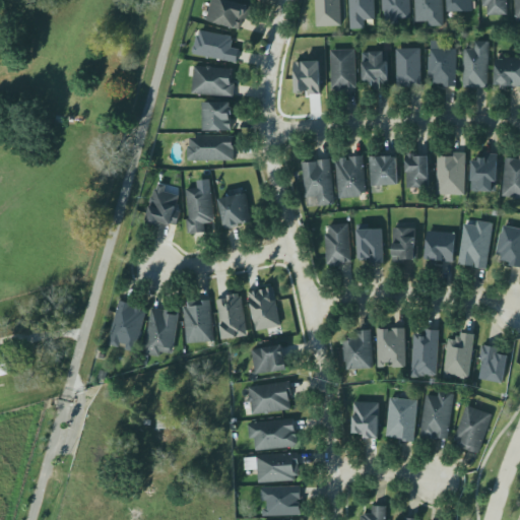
[(209,0),(204,18),(241,30),(249,4),(235,0),(209,0)]
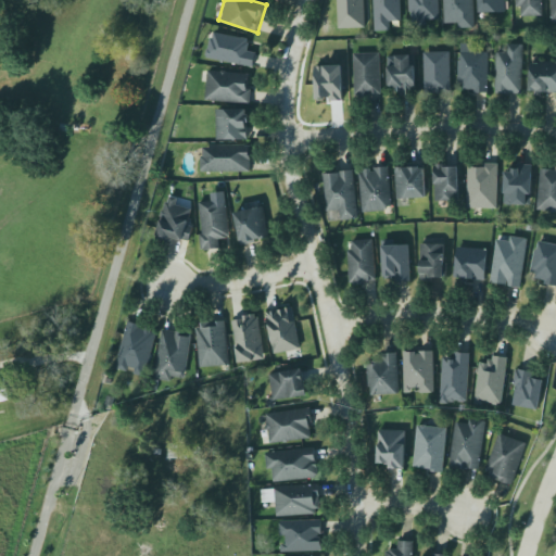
[(337,0),(363,0),(365,28),(339,29),(337,0)]
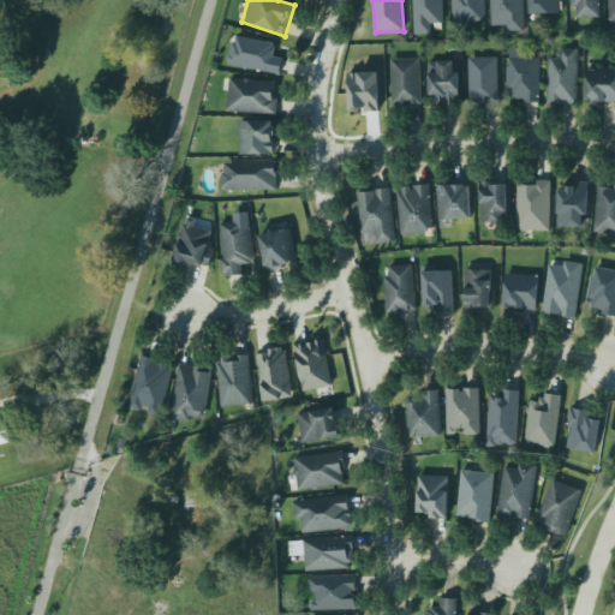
[(412,0),(415,35),(431,34),(431,24),(443,23),(442,0),(412,0)]
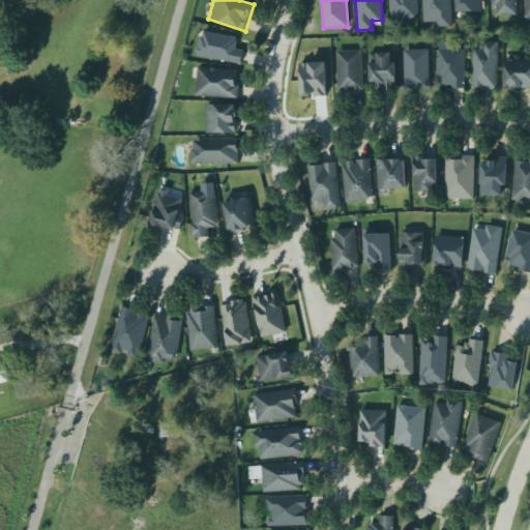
[(417,0),(418,18),(406,18),(406,23),(393,23),(392,11),(389,10),(389,0),(417,0)]
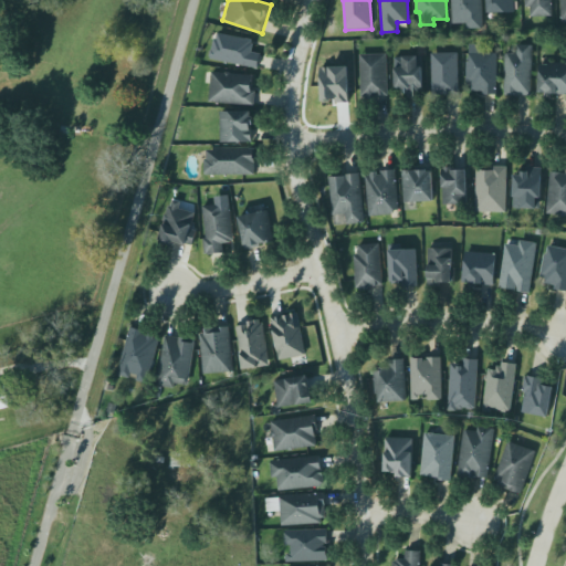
[(450,0),(481,0),(483,29),(467,29),(467,23),(452,24),(450,0)]
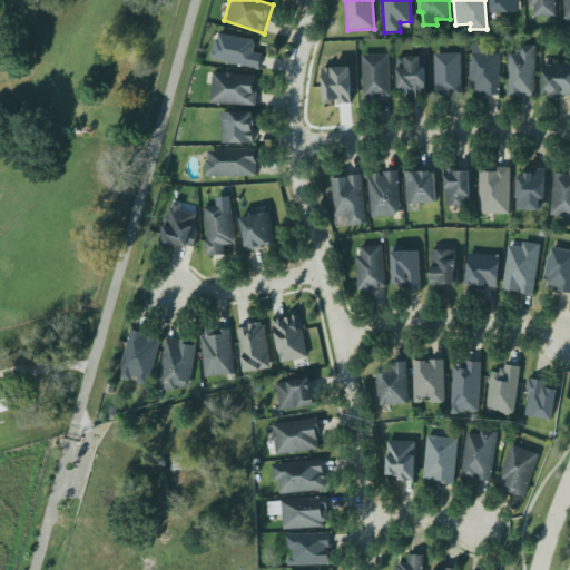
[(518,0),(518,1),(521,1),(521,9),(518,9),(518,12),(491,15),(490,0),(518,0)]
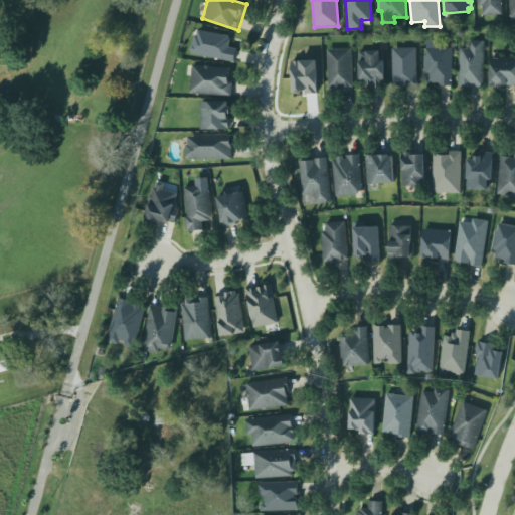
[(477,0),(502,0),(503,15),(483,15),(482,7),(478,7),(477,0)]
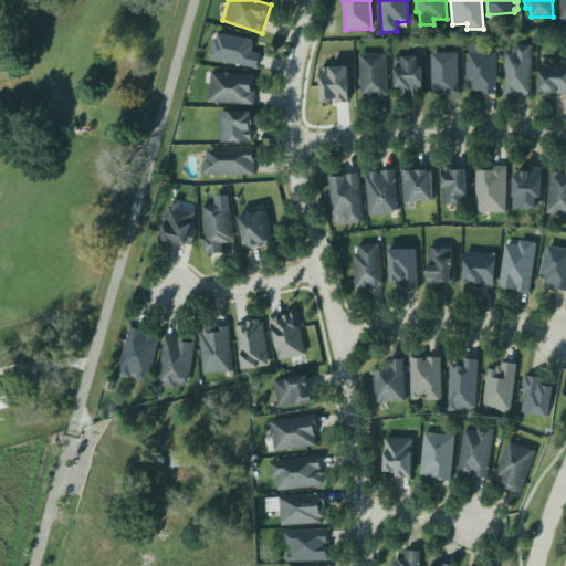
[(252,52),(254,40),(216,33),(211,60),(259,69),(261,54),(252,52)]
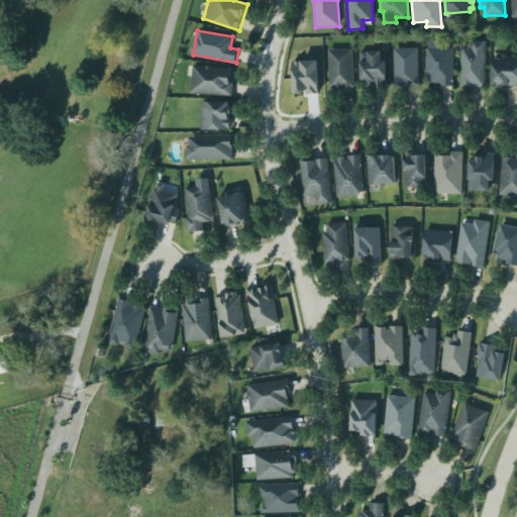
[(454,85),(453,48),(440,48),(440,40),(428,40),(428,48),(426,48),(427,86),(454,85)]
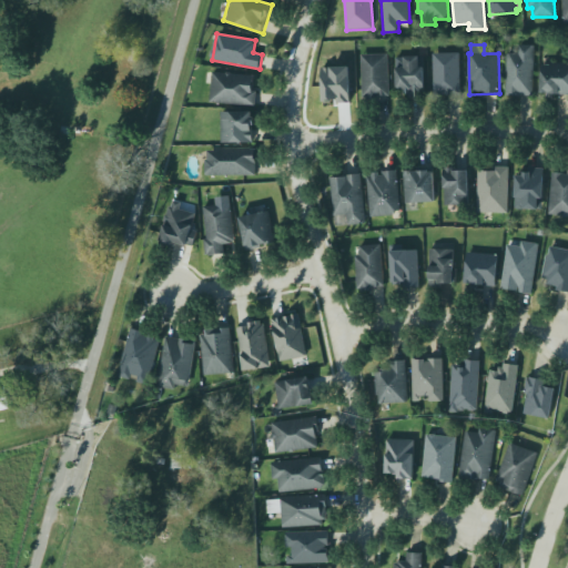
[(507,53),(506,95),(534,97),(535,46),(519,46),(519,54),(507,53)]
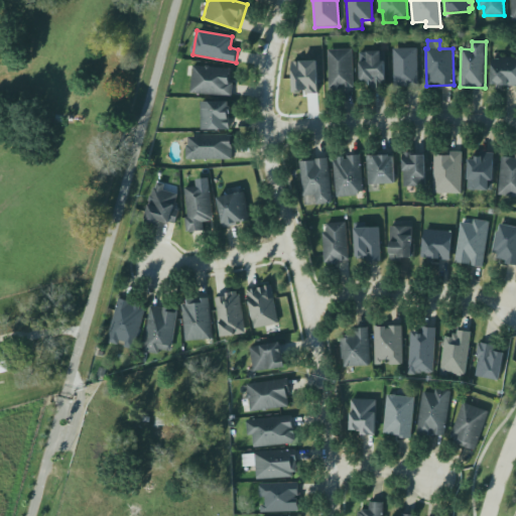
[(392,48),(394,88),(419,87),(417,47),(392,48)]
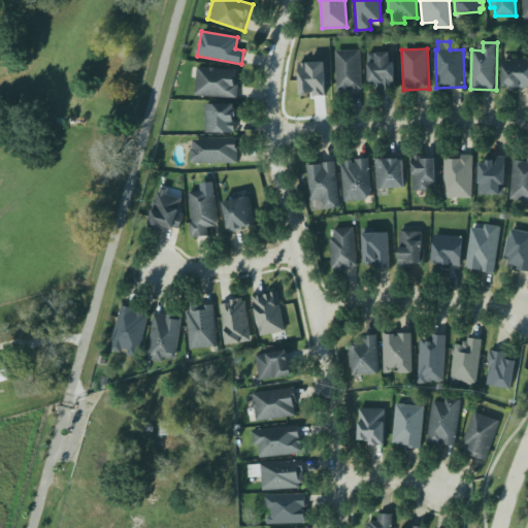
[(336,51),(361,50),(362,90),(351,90),(351,94),(341,95),(341,91),(337,91),(336,51)]
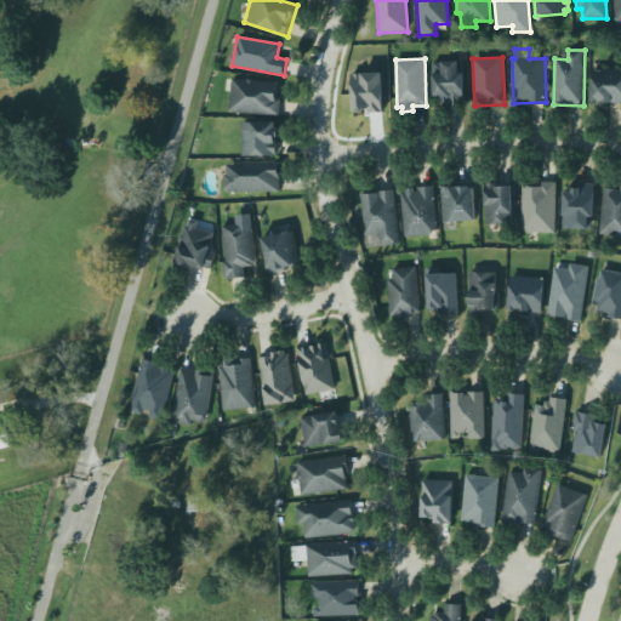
[(433,63),(434,100),(443,100),(443,104),(445,106),(448,104),(448,107),(451,107),(459,107),(459,106),(465,106),(462,62),(433,63)]
